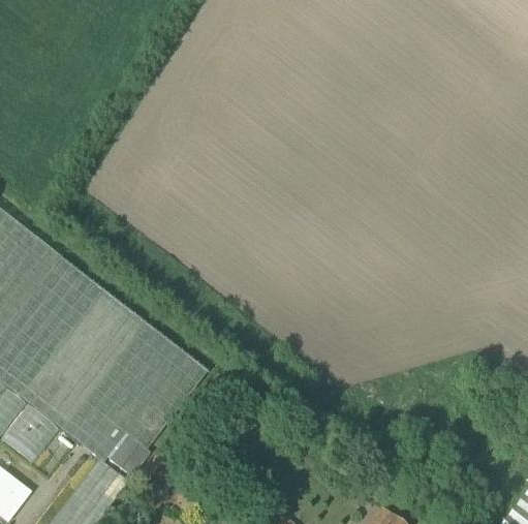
[(0,335),(61,256),(63,254),(0,206),(0,335)]
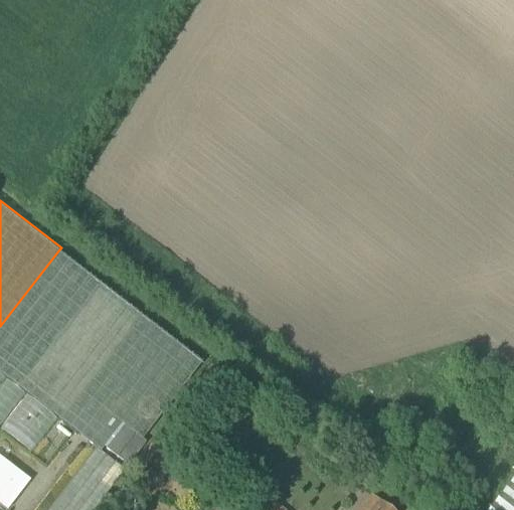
[(201,358),(166,331),(59,249),(0,326),(0,368),(101,447),(123,418),(143,434),(201,358)]
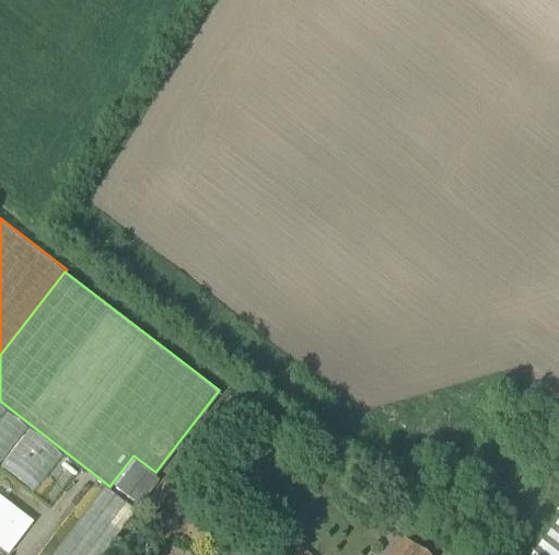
[(0,455),(13,464),(24,446),(0,429),(0,455)]
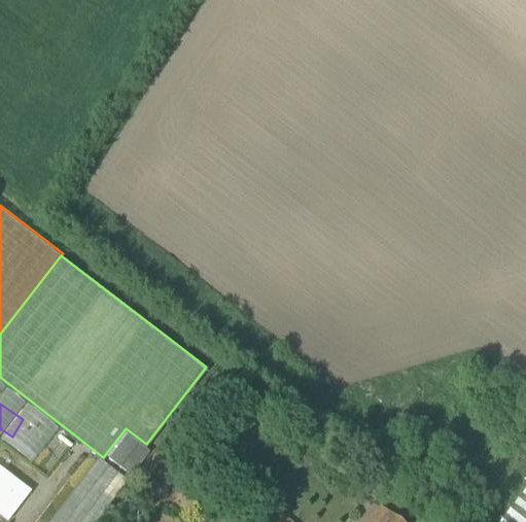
[(129,433),(111,456),(134,475),(152,450),(141,442),(140,443),(129,433)]
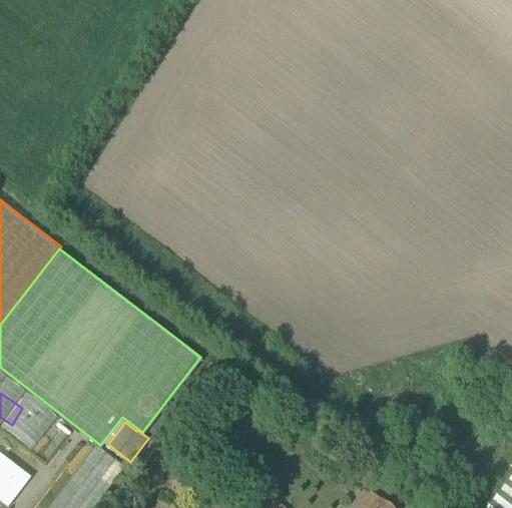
[(93,507),(126,466),(96,444),(47,507),(93,507)]
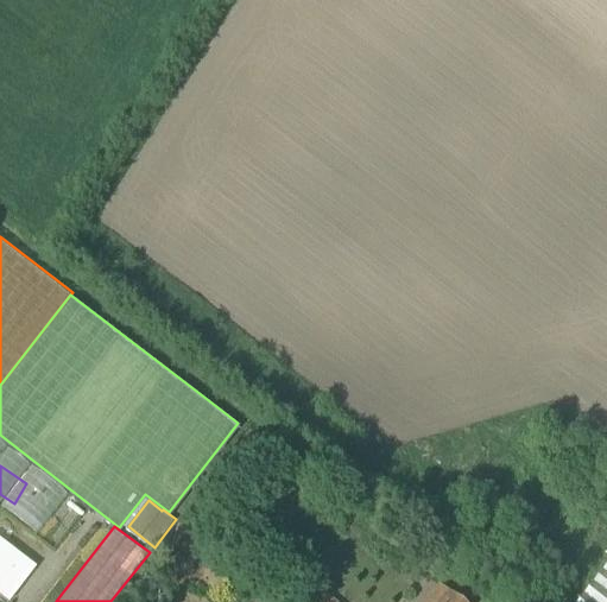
[(0,537),(0,593),(5,597),(32,565),(0,537)]
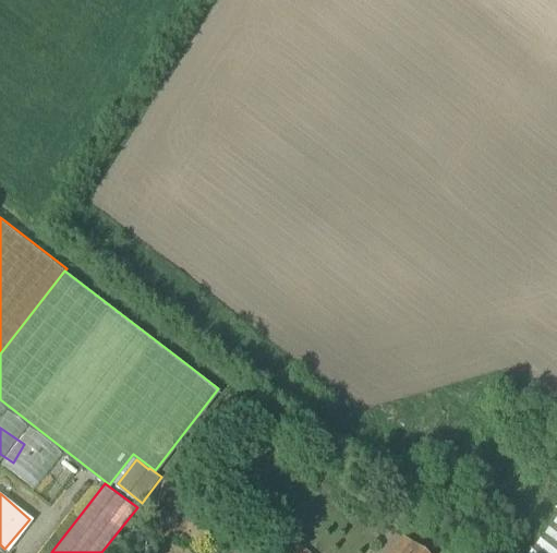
[(556,516),(528,552),(556,552),(556,516)]
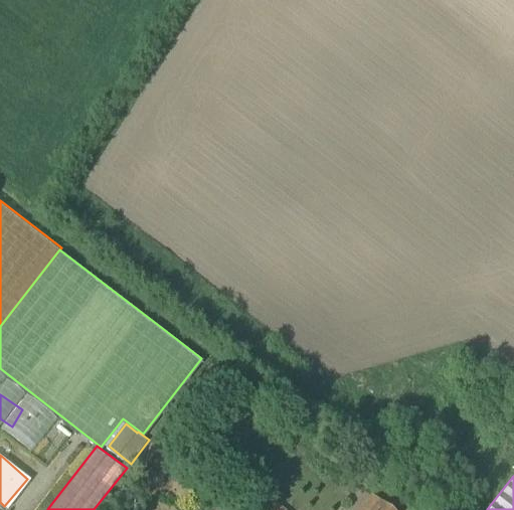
[(289,509),(266,490),(248,509),(289,509)]
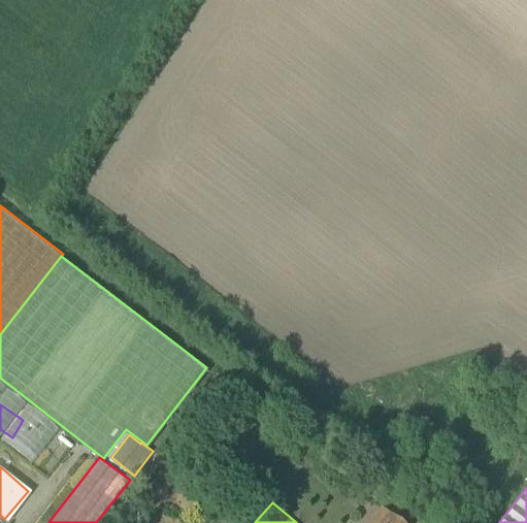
[(397,522),(387,514),(377,522),(397,522)]
